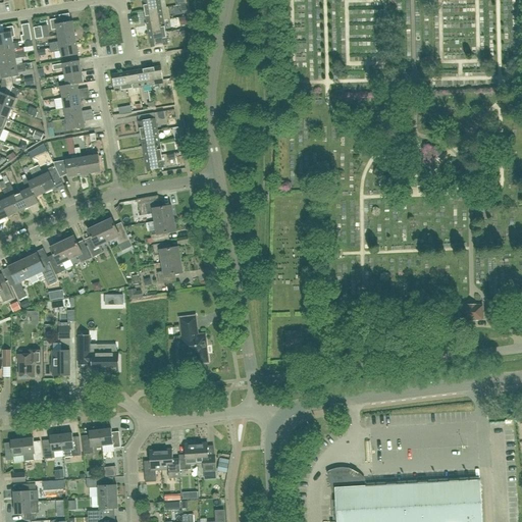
[(142,0),(144,11),(161,8),(159,0),(142,0)]
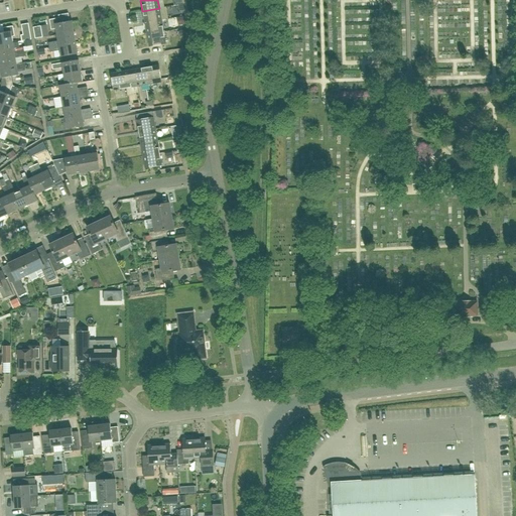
[(161,20),(159,8),(142,11),(144,23),(161,20)]
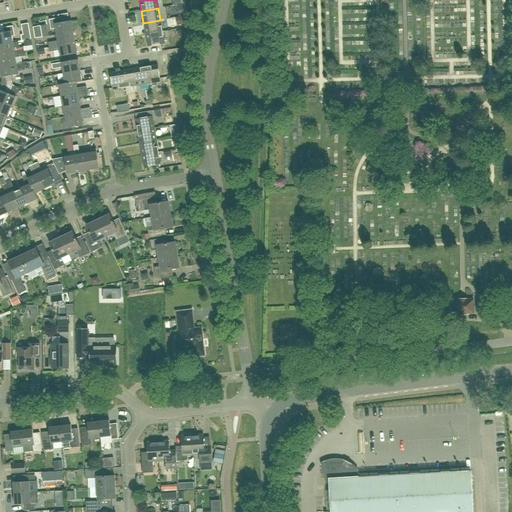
[(184,24),(183,17),(175,18),(176,26),(184,24)]
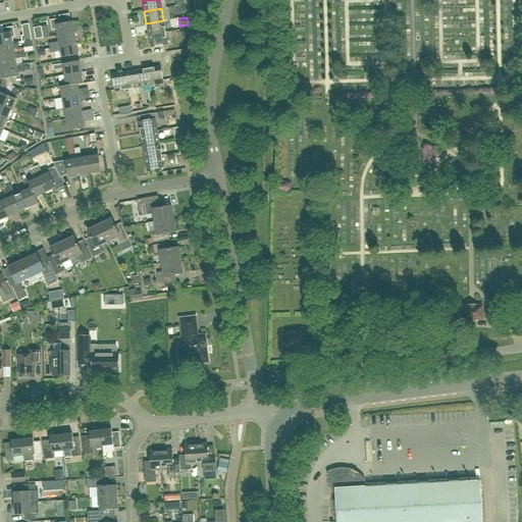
[(57,36),(74,33),(72,21),(60,23),(59,18),(50,20),(51,31),(56,30),(57,36)]
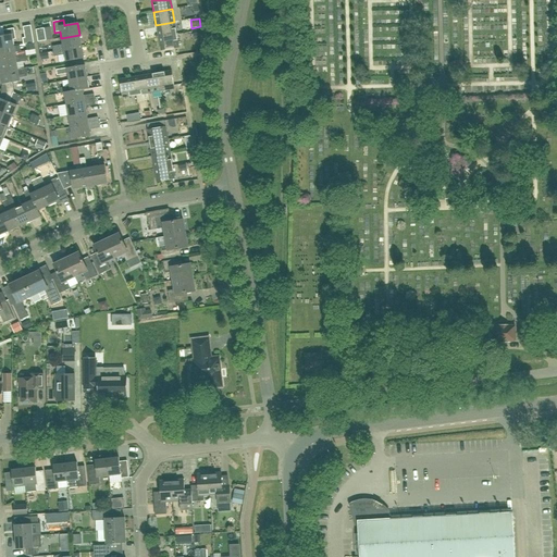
[(158,38),(176,35),(174,22),(156,25),(158,38)]
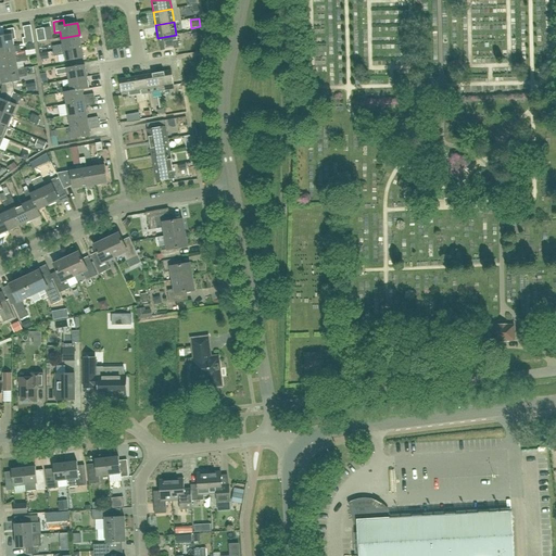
[(34,42),(30,26),(23,27),(25,38),(22,38),(23,45),(26,45),(34,42)]
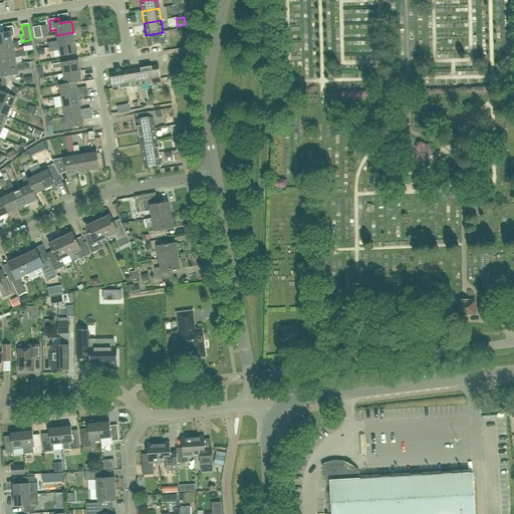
[(42,37),(40,26),(33,27),(34,39),(42,37)]
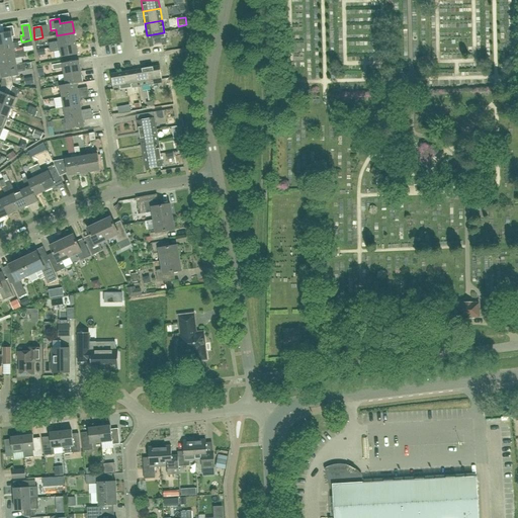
[(0,45),(12,44),(11,37),(14,36),(13,27),(3,28),(4,33),(0,33),(0,45)]
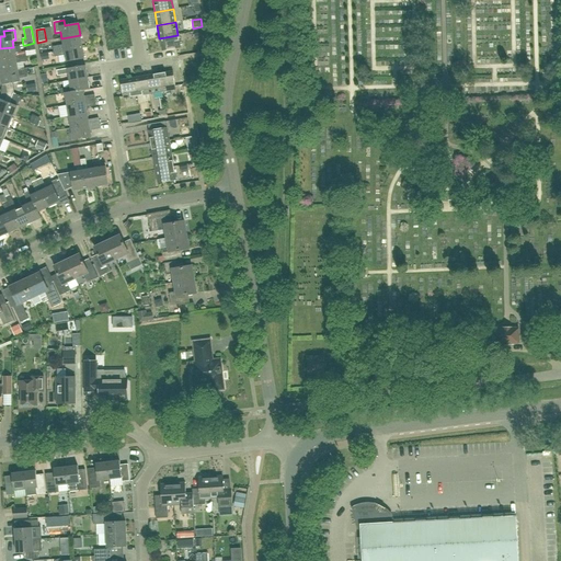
[(82,47),(80,35),(61,38),(63,45),(52,47),(53,52),(82,47)]
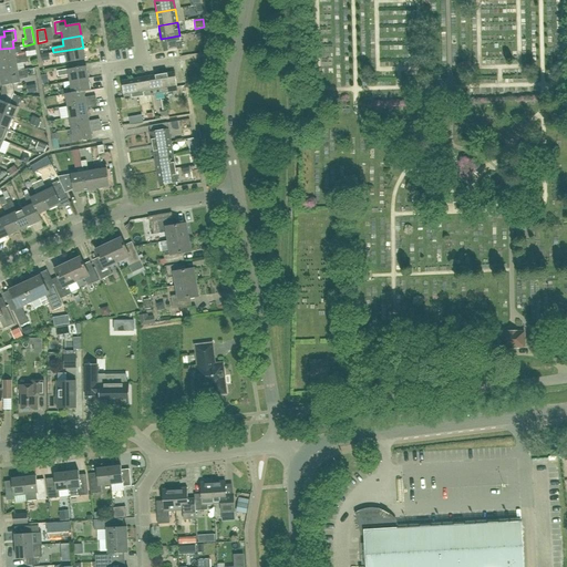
[(179,35),(161,39),(163,52),(182,49),(179,35)]
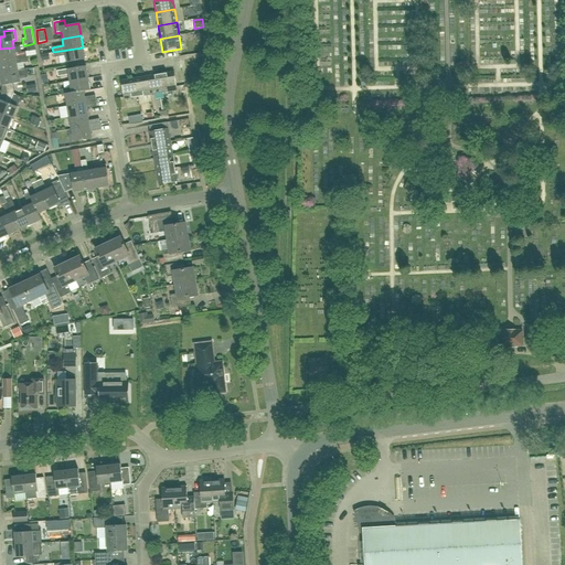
[(13,48),(0,49),(0,61),(27,57),(25,52),(14,54),(13,48)]
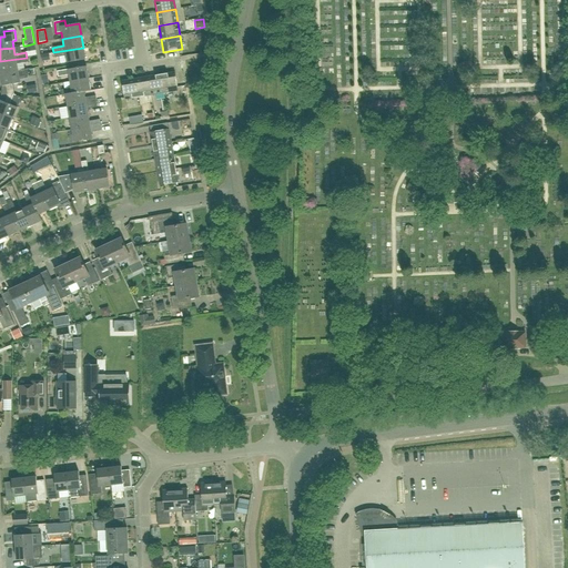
[(84,60),(83,48),(53,52),(54,58),(66,56),(67,63),(84,60)]
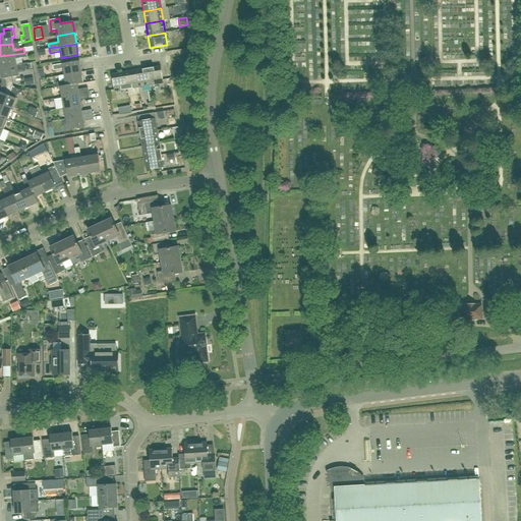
[(24,53),(0,56),(0,67),(16,65),(15,59),(25,57),(24,53)]
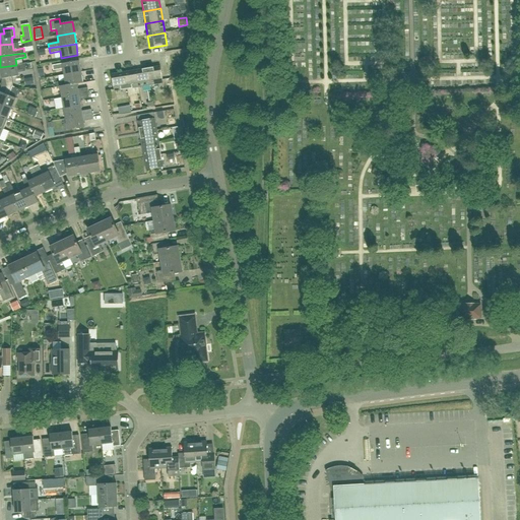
[(64,75),(80,72),(78,61),(52,65),(53,70),(63,69),(64,75)]
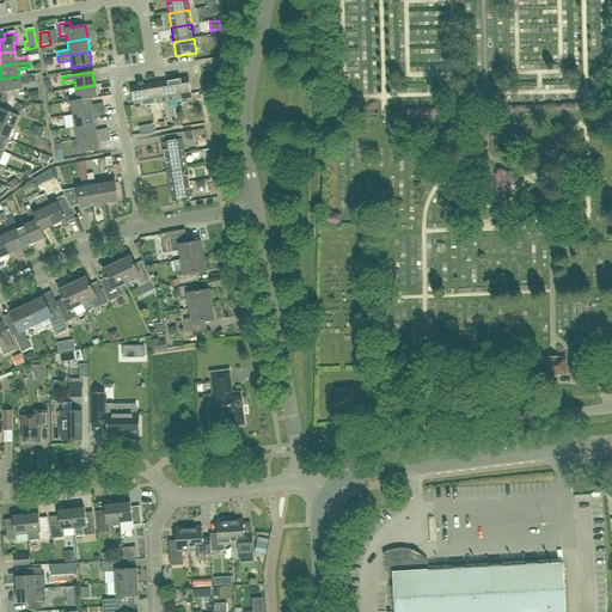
[(6,92),(7,102),(14,102),(12,91),(22,90),(20,85),(29,84),(28,75),(23,75),(19,77),(0,79),(0,84),(1,93),(6,92)]
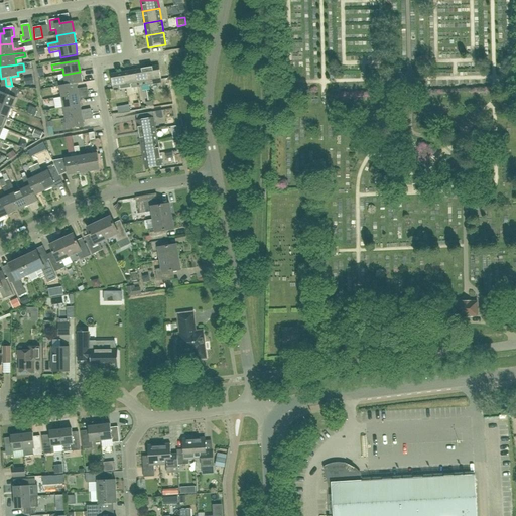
[(158,66),(146,68),(149,85),(161,83),(158,66)]
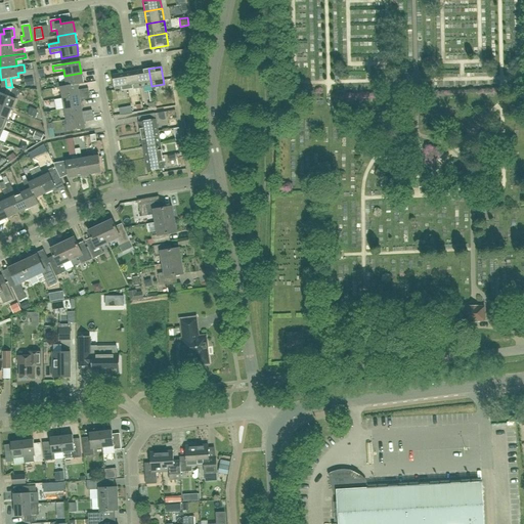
[(136,71),(139,88),(151,86),(148,69),(136,71)]
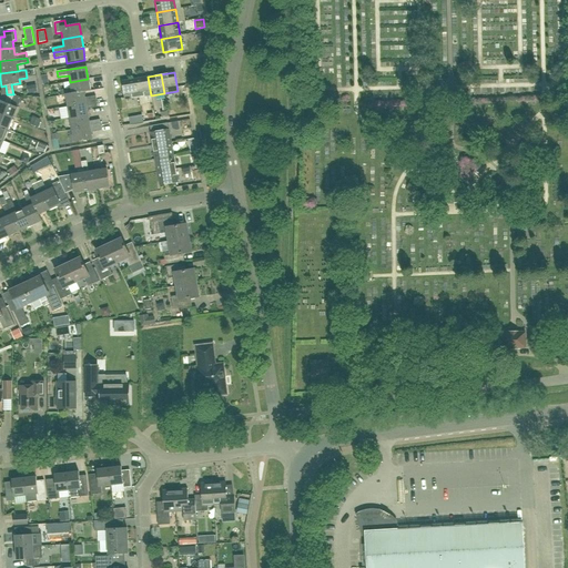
[(138,98),(151,95),(148,77),(134,79),(138,98)]
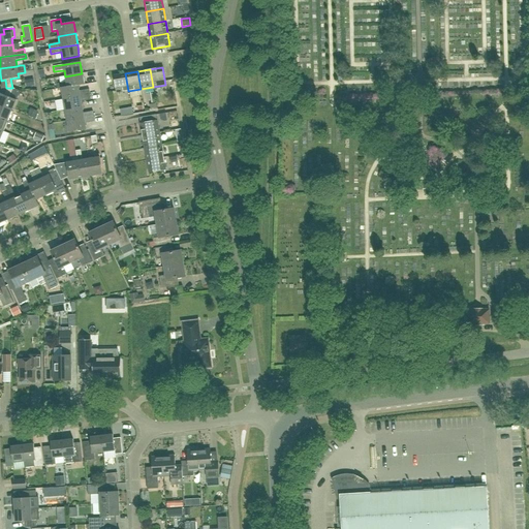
[(84,85),(82,73),(65,76),(66,83),(56,84),(57,89),(61,89),(61,88),(78,85),(78,86),(84,85)]
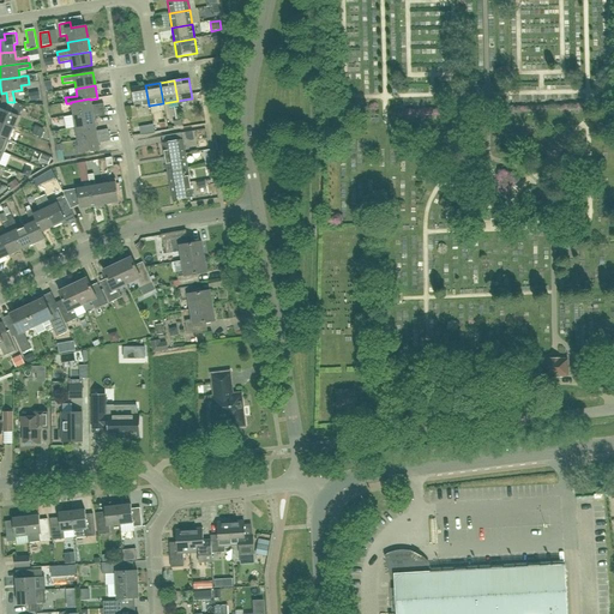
[(149,106),(145,85),(131,88),(134,108),(149,106)]
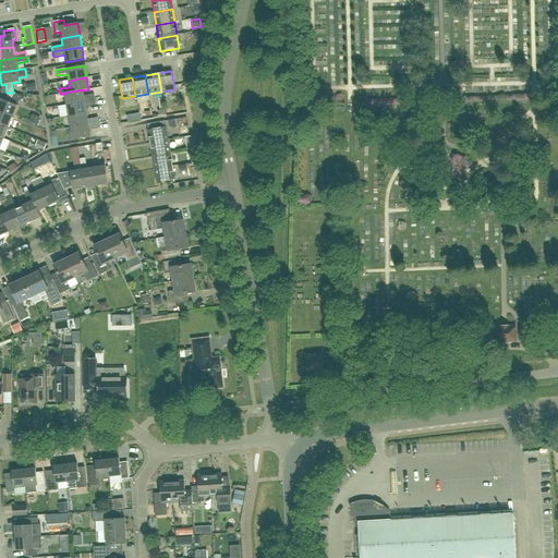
[(64,93),(64,94),(67,105),(95,99),(94,94),(83,96),(82,91),(82,89),(64,93)]
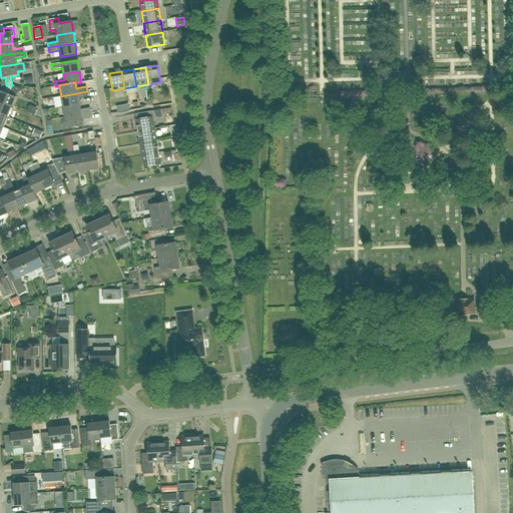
[(0,102),(11,107),(15,97),(19,88),(12,85),(6,85),(4,92),(0,90),(0,102)]
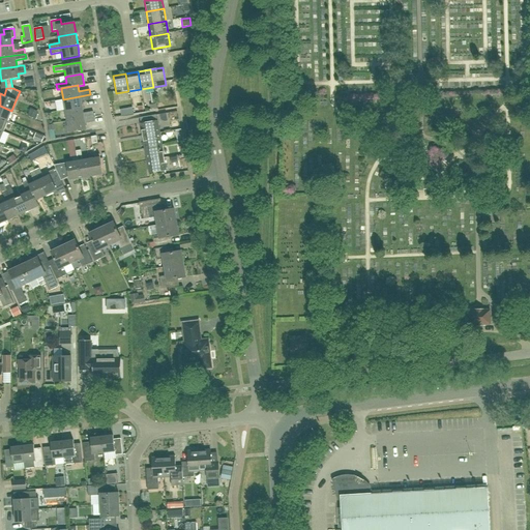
[(63,99),(65,111),(82,108),(81,101),(91,99),(90,94),(63,99)]
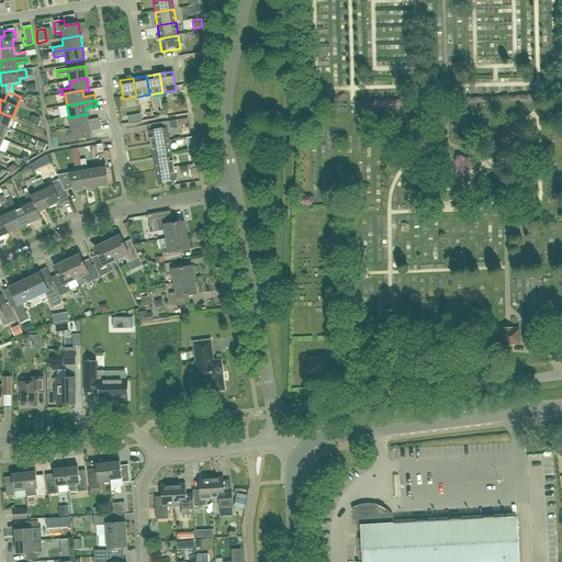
[(0,125),(8,128),(12,117),(0,112),(0,125)]
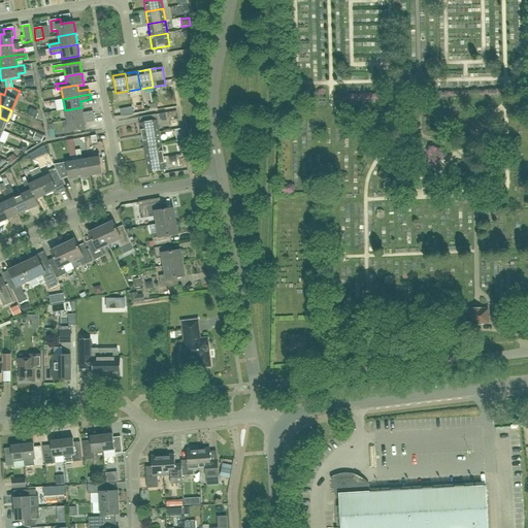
[(65,110),(66,121),(94,117),(93,111),(83,112),(81,107),(65,110)]
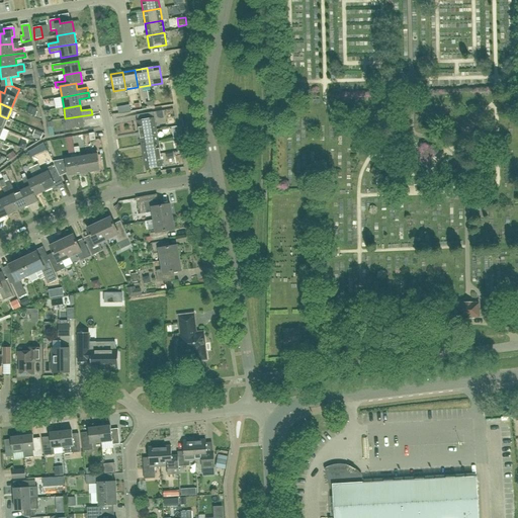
[(92,114),(65,118),(67,130),(84,126),(83,120),(93,119),(92,114)]
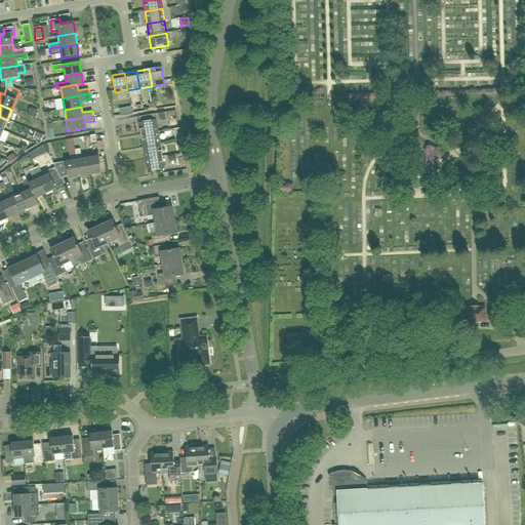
[(138,122),(140,134),(158,132),(156,119),(138,122)]
